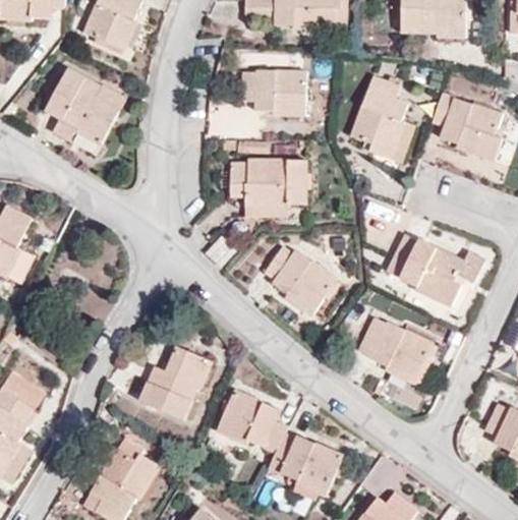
[(49,6),(62,7),(62,0),(0,0),(0,17),(30,20),(30,18),(48,18),(49,6)]
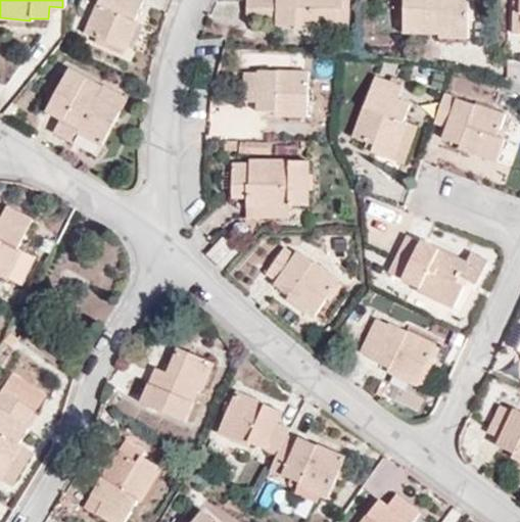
[(97,0),(83,32),(124,50),(137,19),(134,17),(141,0),(97,0)]
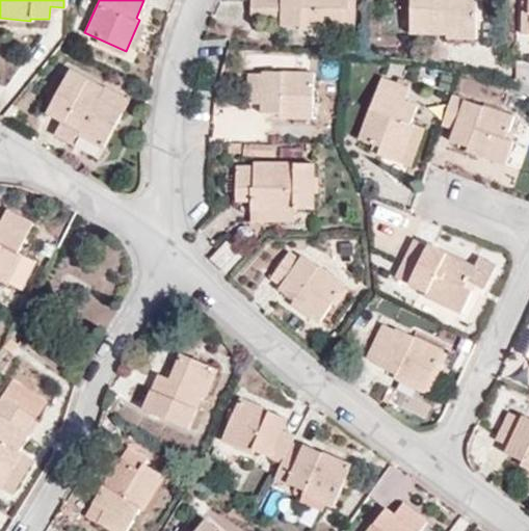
[(297,23),(297,28),(341,29),(341,8),(346,8),(346,0),(247,0),(248,16),(276,16),(278,23),(297,23)]
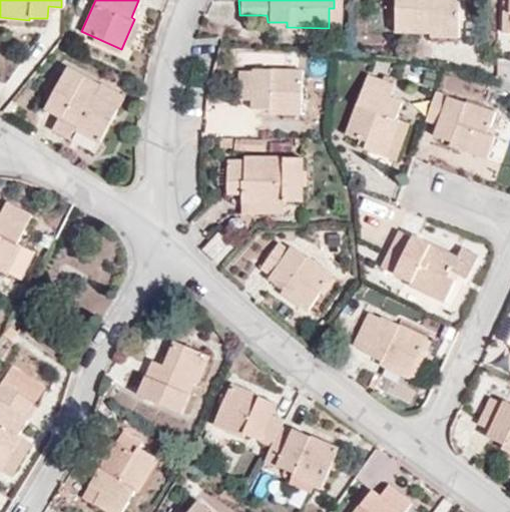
[(341,29),(341,0),(334,0),(334,8),(329,8),(329,28),(341,29)]
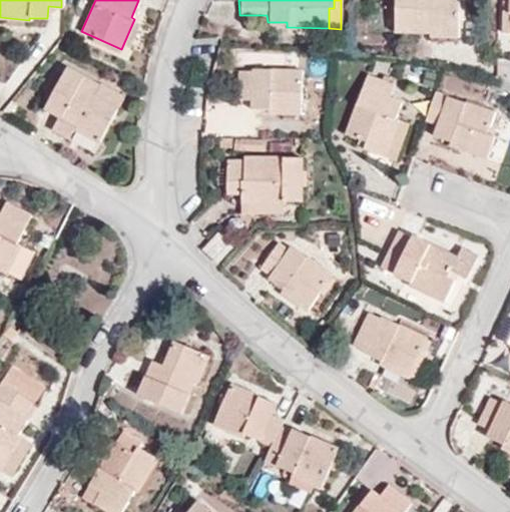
[(428,31),(428,36),(457,36),(456,0),(393,0),(393,31),(428,31)]
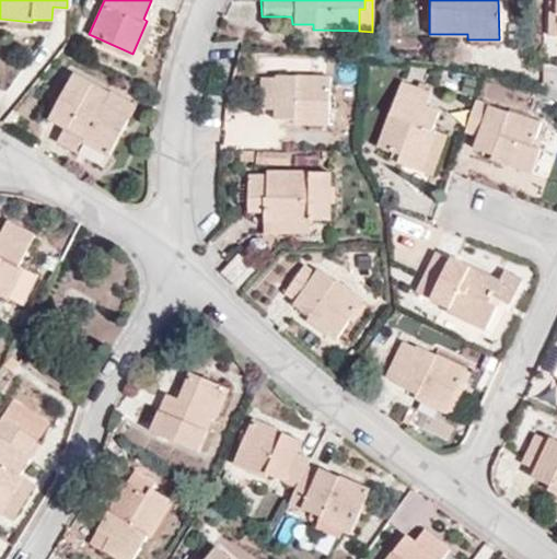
[(547,0),(547,35),(556,34),(556,12),(554,12),(554,0),(547,0)]
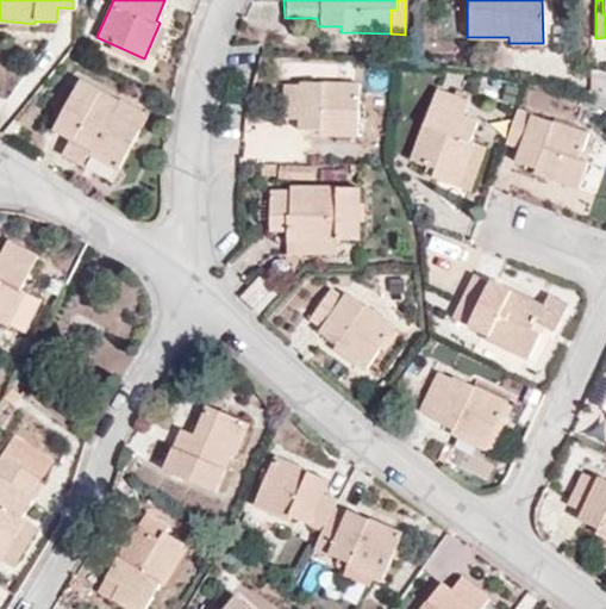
[(87,56),(92,47),(80,41),(75,50),(87,56)]
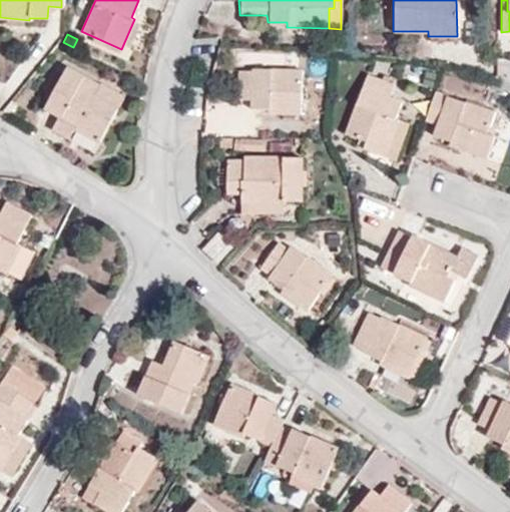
[(122,97),(67,66),(63,73),(46,101),(43,106),(57,116),(50,129),(66,138),(72,128),(97,141),(122,97)]
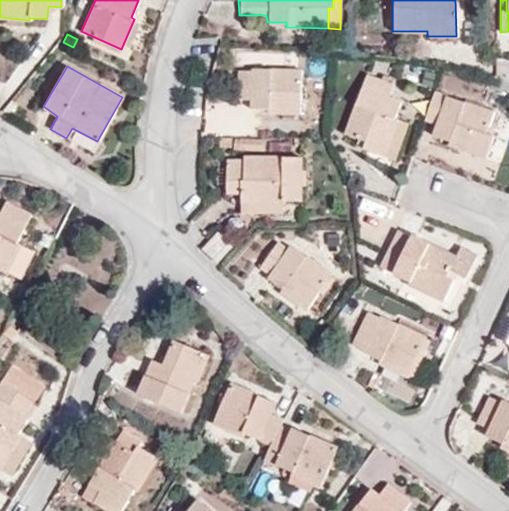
[(267,108),(266,112),(291,113),(292,92),(300,93),(300,69),(249,68),(249,70),(236,70),(236,97),(249,98),(249,108),(267,108)]
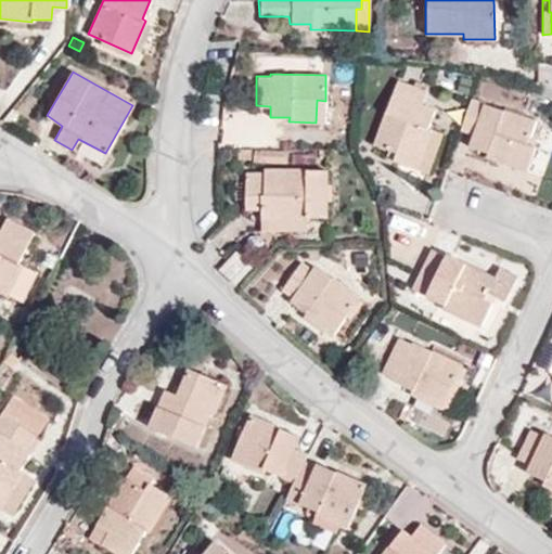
[(61,75),(43,105),(50,110),(68,79),(61,75)]
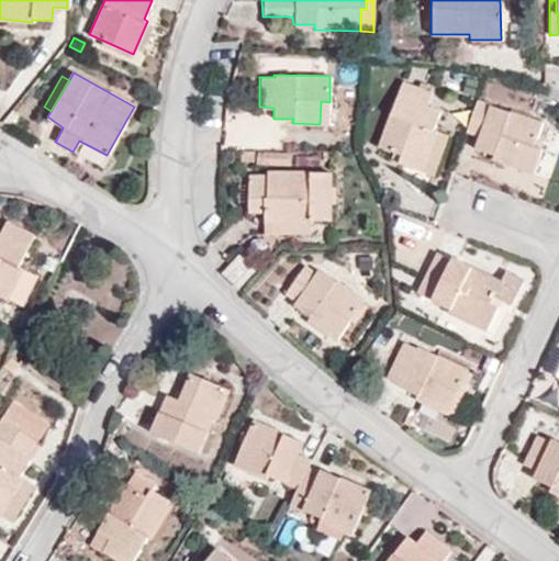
[(402,155),(399,164),(421,171),(436,130),(432,127),(438,110),(425,105),(429,91),(402,81),(379,146),(402,155)]
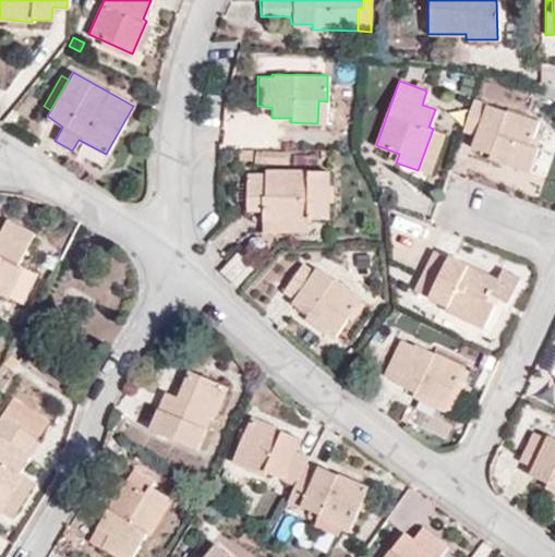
[(529,144),(538,121),(471,98),(461,128),(473,132),(468,147),(487,154),(486,157),(529,172),(538,147),(529,144)]
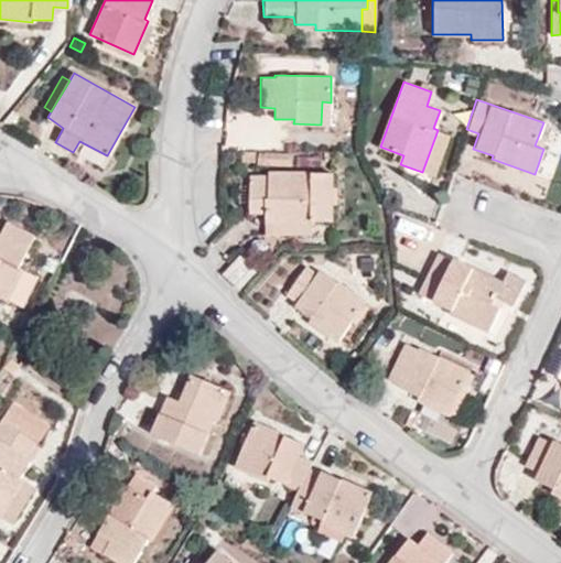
[(321,125),(330,125),(331,103),(322,101),(321,125)]
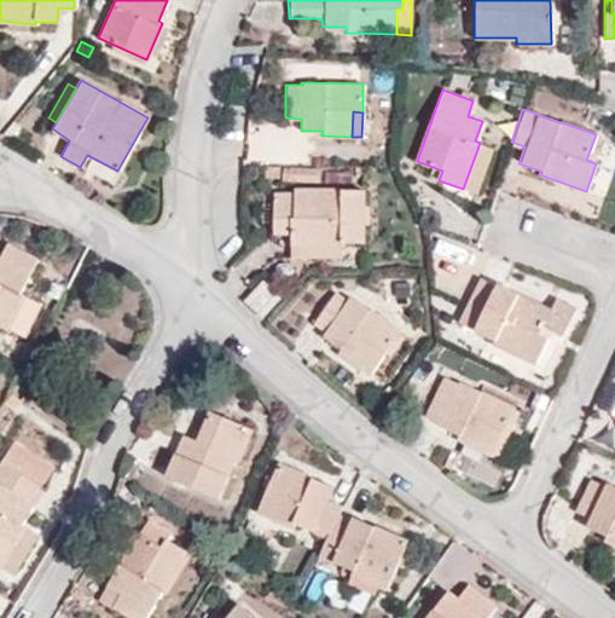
[(24,143),(35,125),(24,117),(13,134),(24,143)]
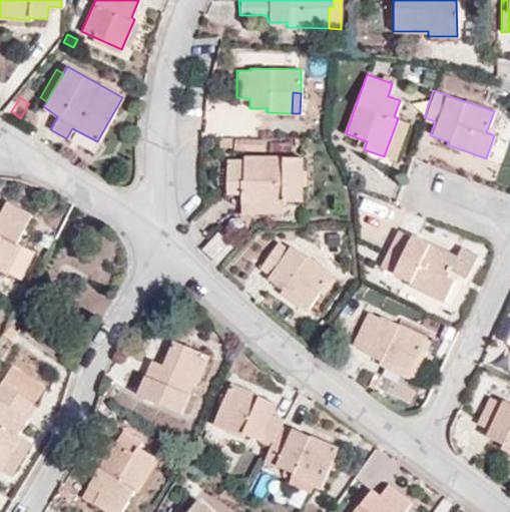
[(408,122),(398,118),(384,156),(394,160),(408,122)]
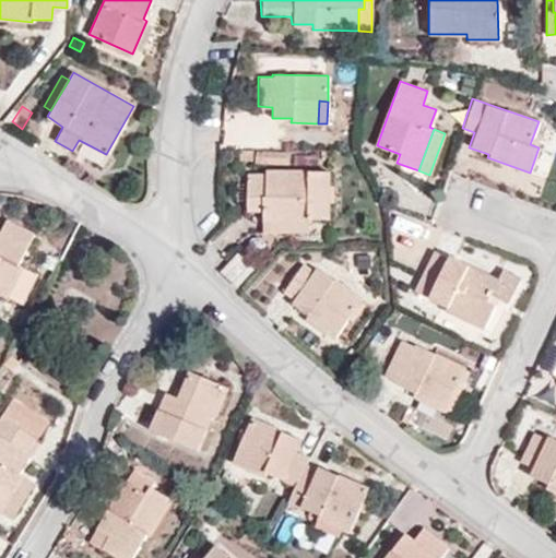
[(237,150),(237,159),(250,159),(250,151),(237,150)]
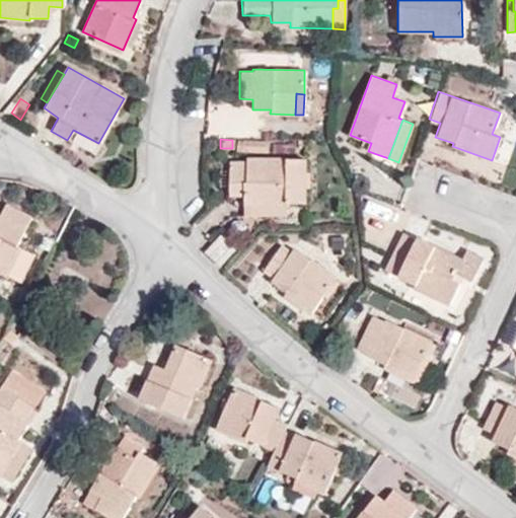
[(266,149),(267,140),(235,139),(234,148),(266,149)]
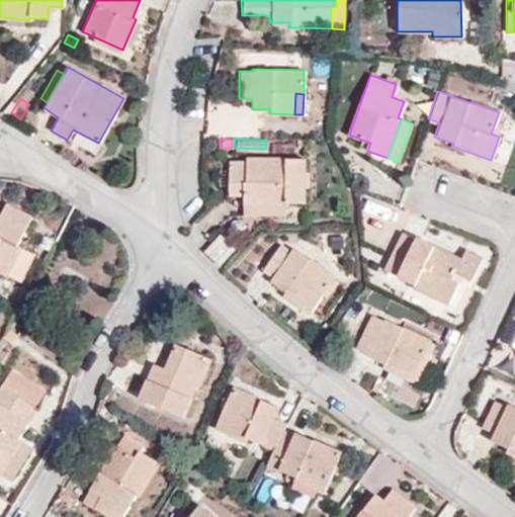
[(227,194),(242,194),(242,202),(284,202),(304,202),(305,161),(227,160),(227,194)]
